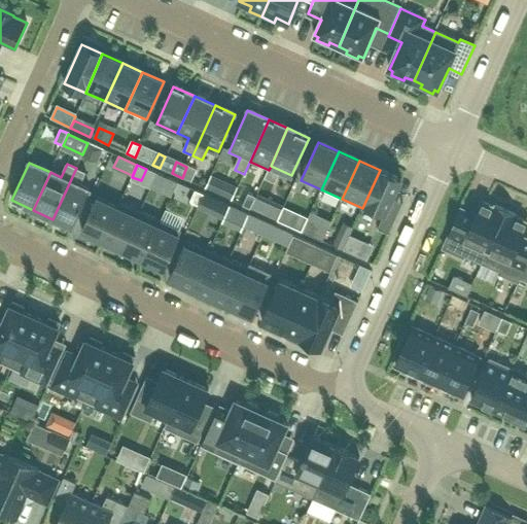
[(53,219),(72,228),(90,189),(80,185),(86,173),(76,168),(53,219)]
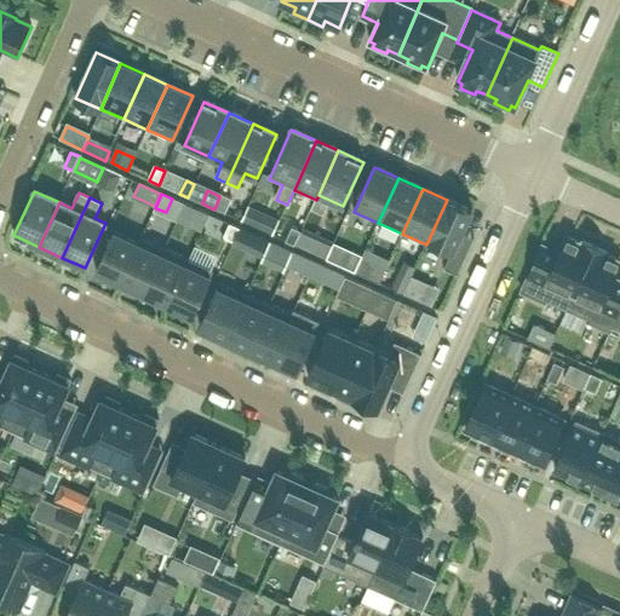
[(230,201),(222,197),(217,209),(225,214),(230,201)]
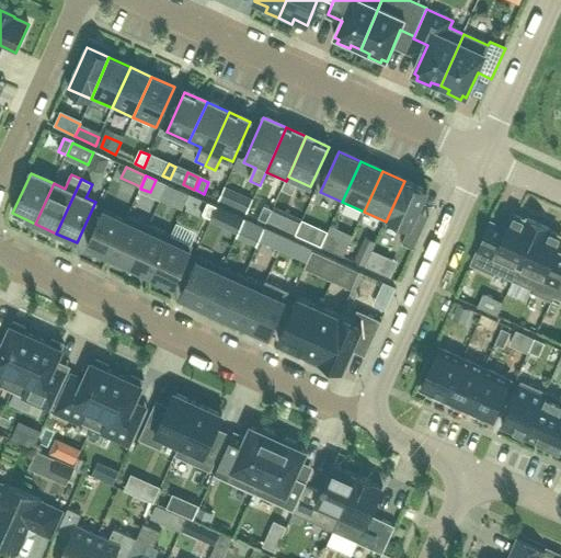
[(427,192),(404,181),(386,221),(408,231),(402,243),(414,249),(425,225),(414,219),(427,192)]
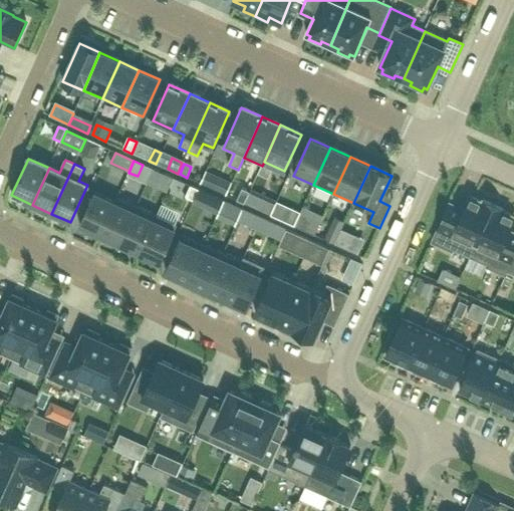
[(213,192),(218,170),(208,167),(203,189),(213,192)]
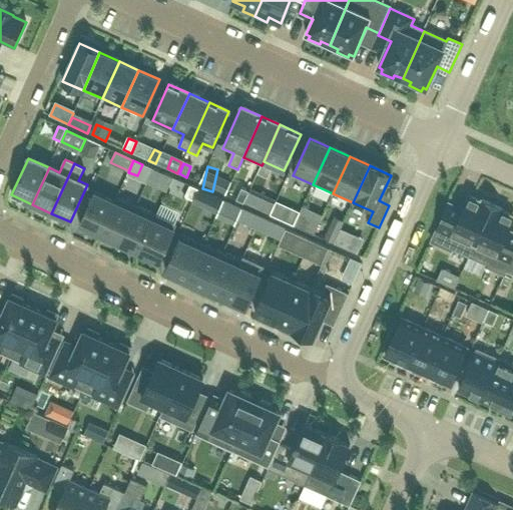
[(153,169),(148,180),(157,184),(162,173),(153,169)]
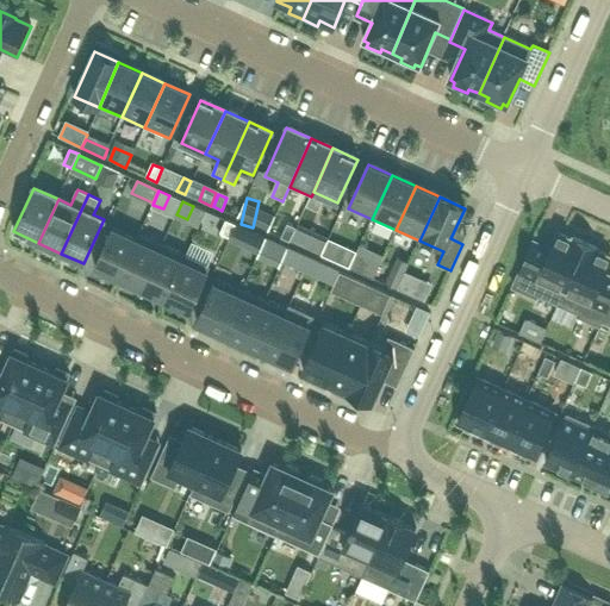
[(229,239),(236,225),(225,222),(219,235),(229,239)]
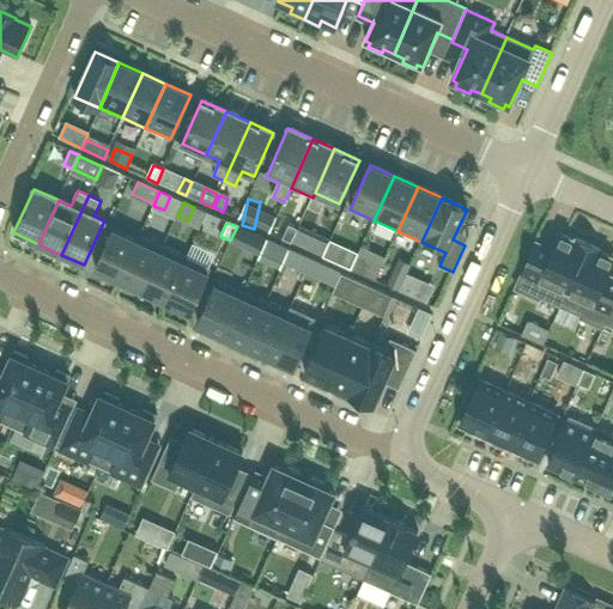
[(289,226),(283,239),(291,244),(298,230),(289,226)]
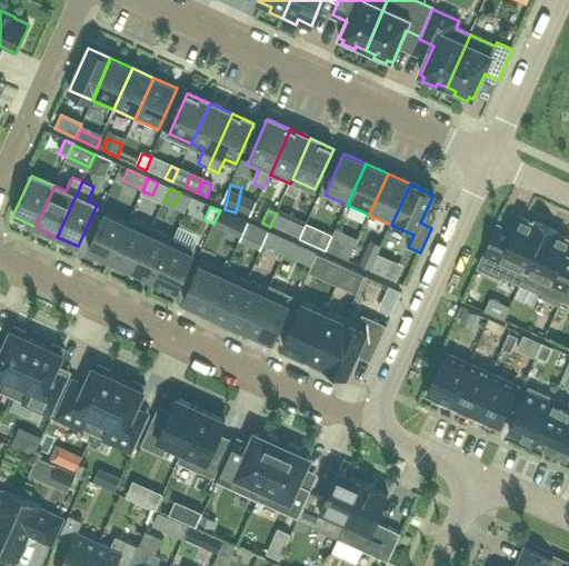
[(220,211),(213,224),(242,236),(248,224),(220,211)]
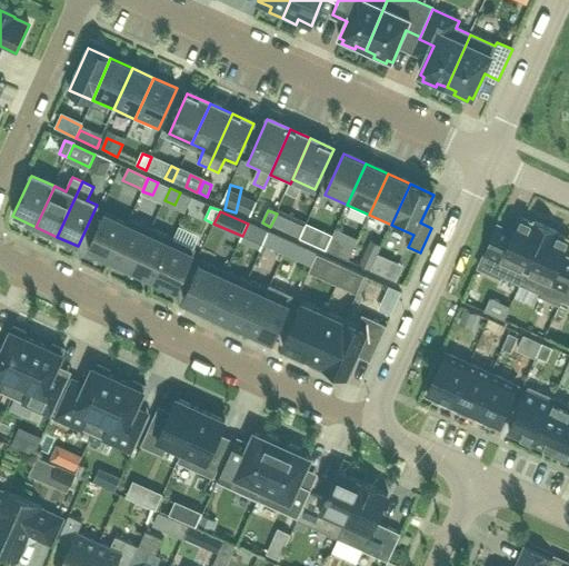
[(277,214),(270,227),(281,231),(287,219),(277,214)]
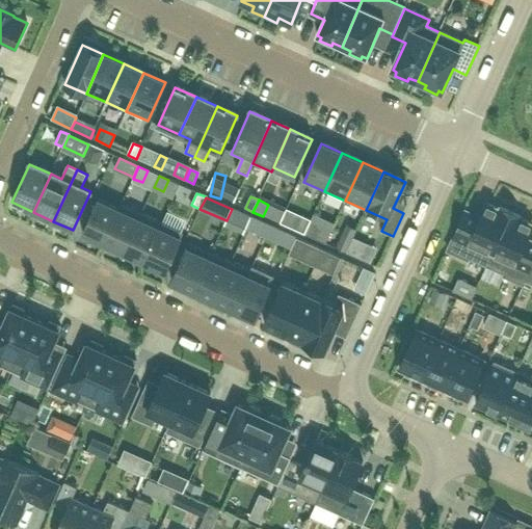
[(103,243),(118,210),(97,201),(82,234),(103,243)]
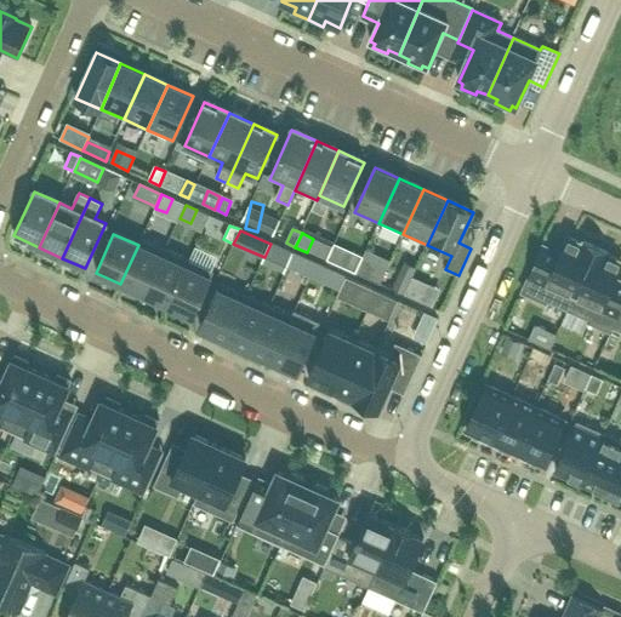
[(144,295),(165,250),(141,239),(138,245),(120,284),(144,295)]
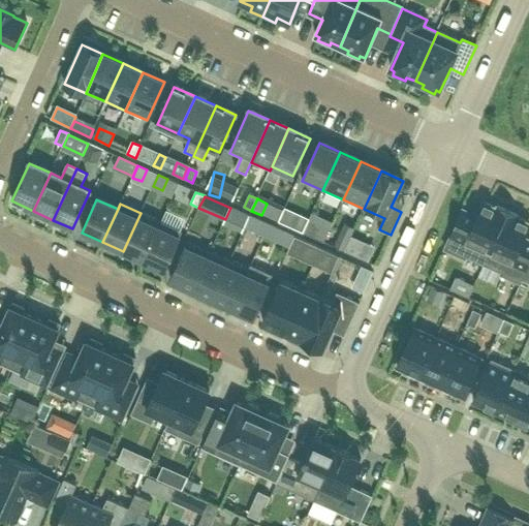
[(484,265),(507,212),(497,207),(496,209),(484,204),(474,223),(469,225),(459,220),(445,250),(465,259),(466,256),(484,265)]
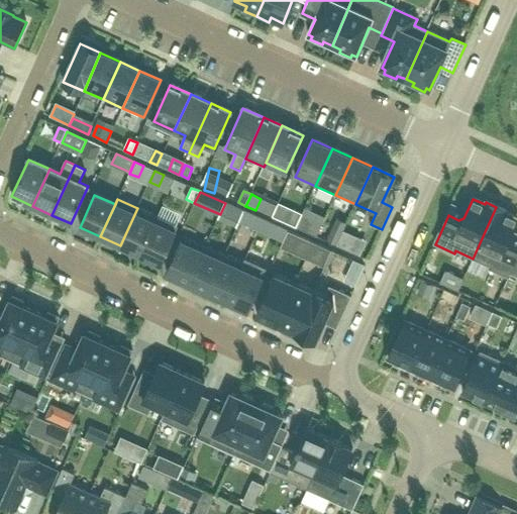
[(236,227),(243,211),(234,207),(227,222),(236,227)]
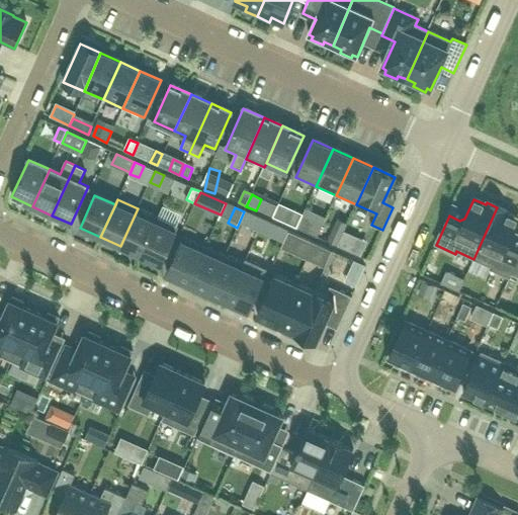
[(510,277),(511,275),(517,259),(517,250),(507,245),(517,222),(517,219),(507,213),(508,211),(497,207),(473,259),(492,267),(491,269),(510,277)]
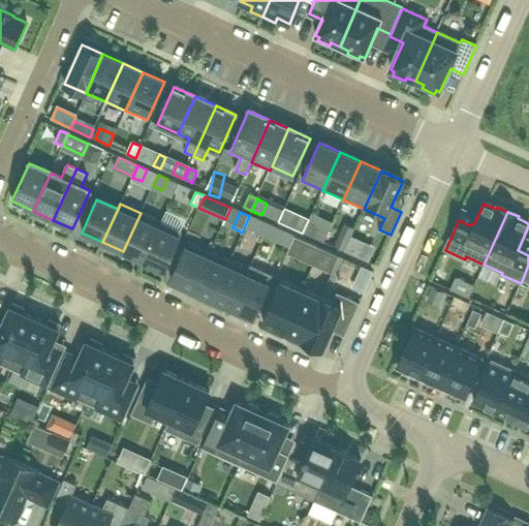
[(144,260),(160,222),(141,213),(123,251),(144,260)]
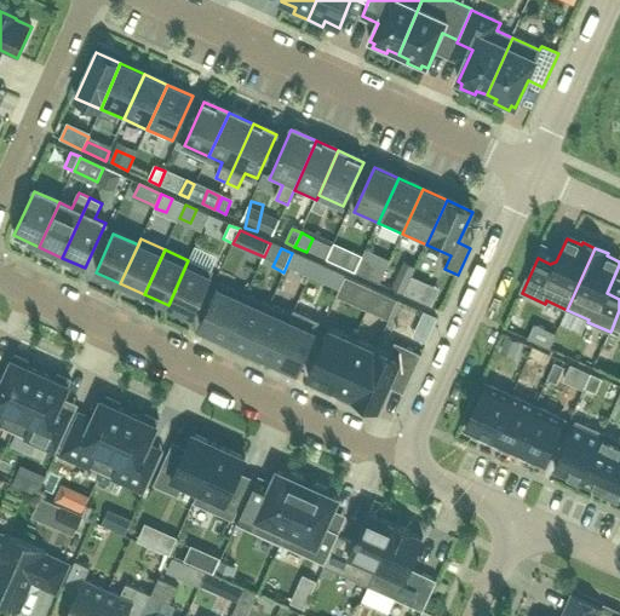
[(351,253),(344,269),(345,269),(356,274),(361,262),(362,259),(351,253)]
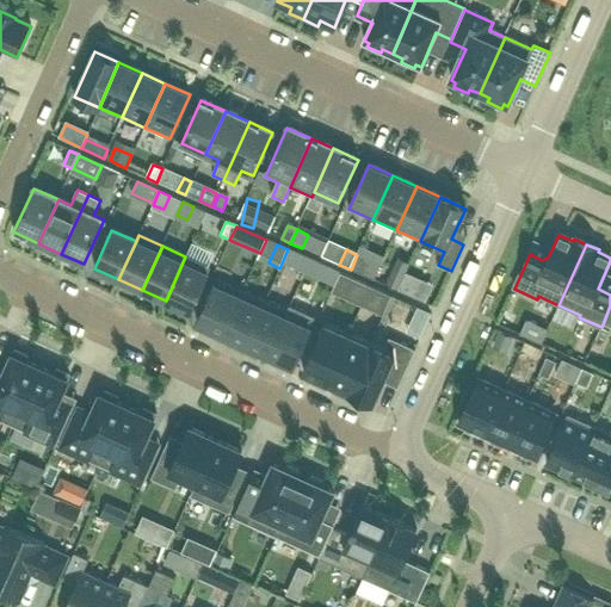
[(298,254),(292,267),(304,273),(310,260),(298,254)]
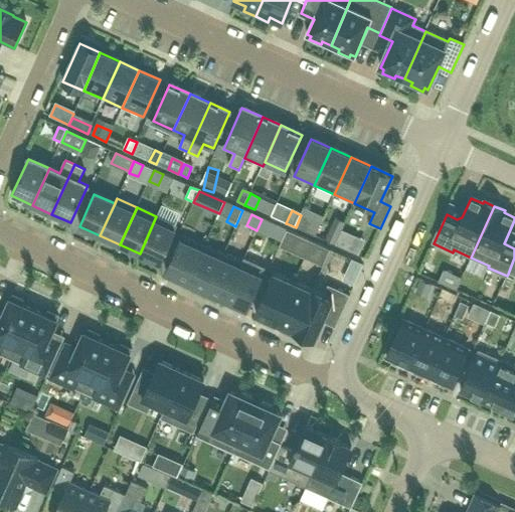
[(160,263),(177,225),(156,216),(140,253),(160,263)]
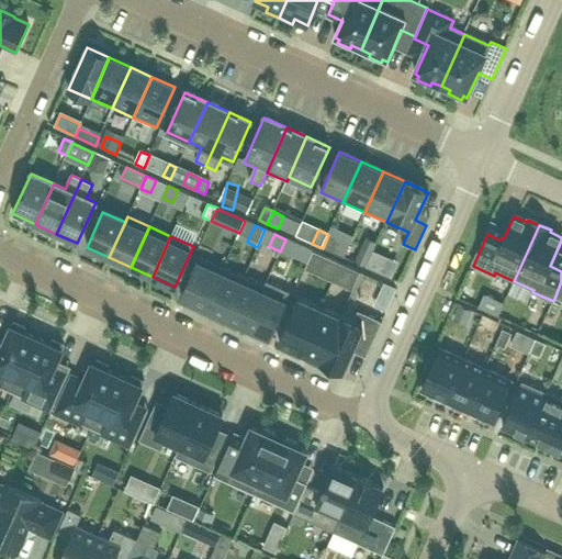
[(327,237),(323,248),(324,249),(332,253),(337,242),(327,237)]
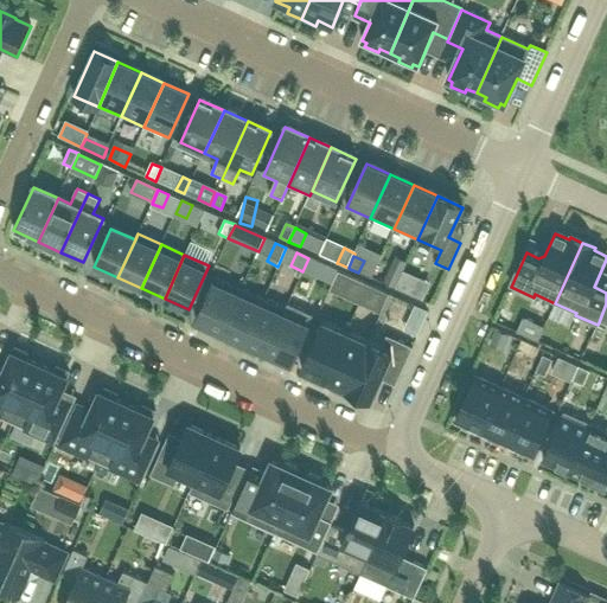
[(308,258),(302,271),(315,277),(321,264),(308,258)]
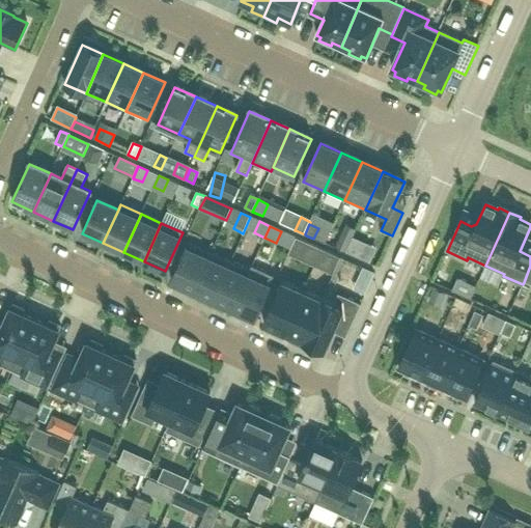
[(356,230),(345,226),(335,248),(345,253),(356,230)]
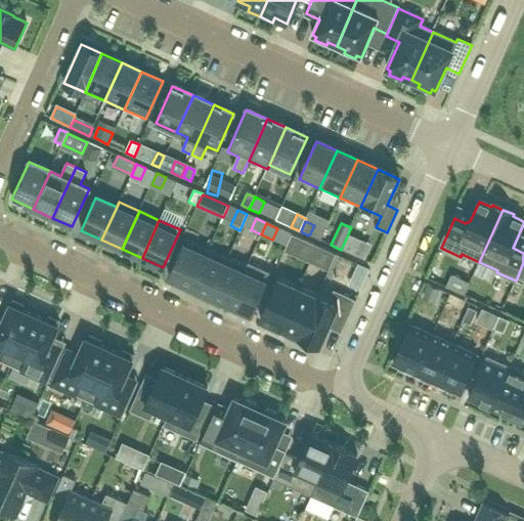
[(186,240),(169,278),(191,288),(208,250),(186,240)]
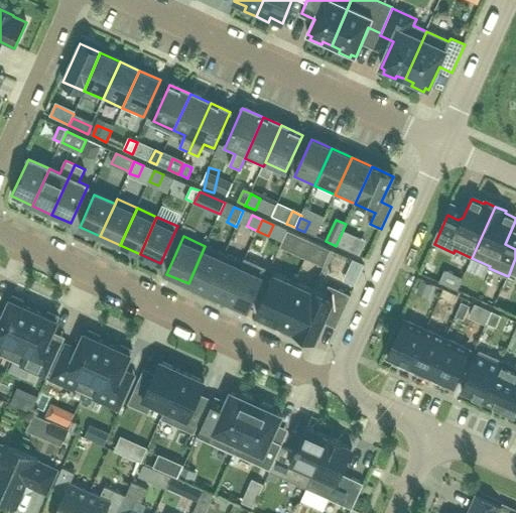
[(300,237),(295,248),(307,254),(313,243),(300,237)]
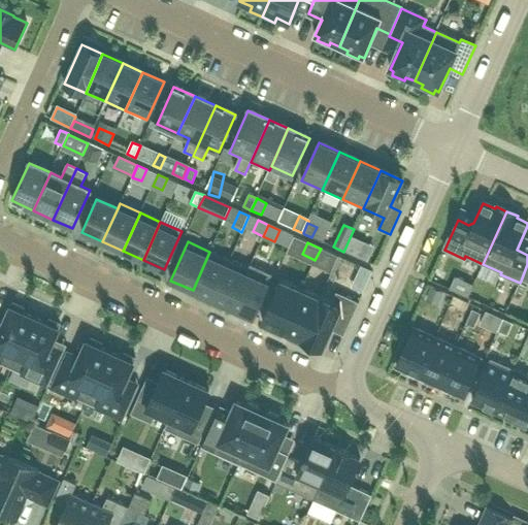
[(321,249),(315,260),(328,266),(333,254),(321,249)]
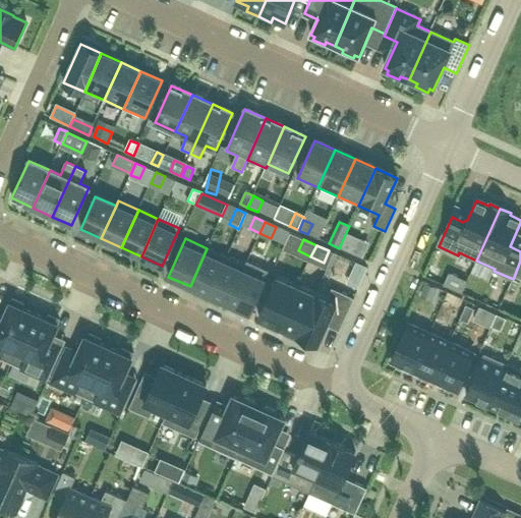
[(207,248),(190,286),(210,295),(226,257),(207,248)]
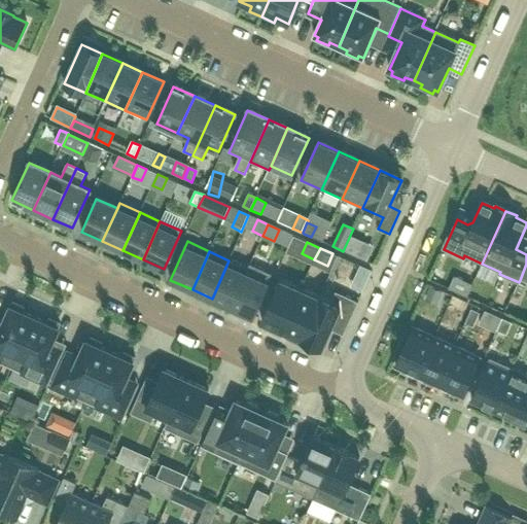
[(212,299),(231,308),(248,269),(229,260),(212,299)]
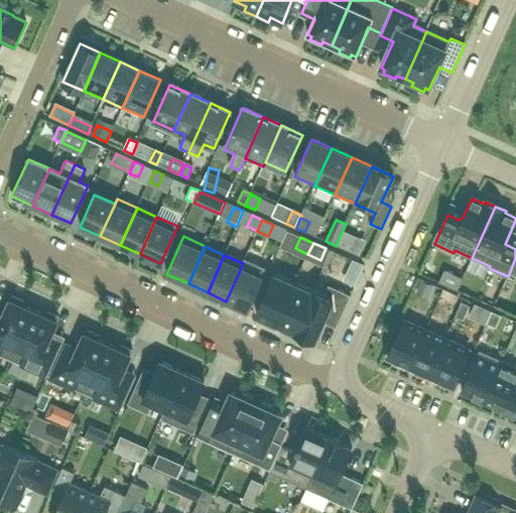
[(226,301),(247,311),(266,269),(244,259),(243,263),(226,301)]
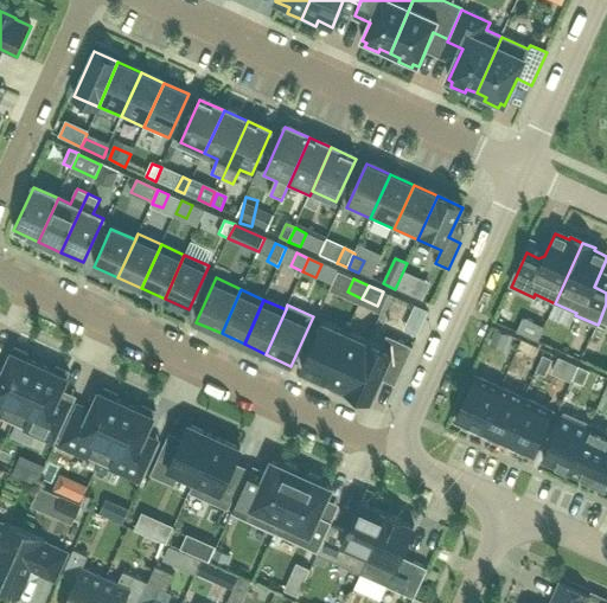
[(429,313),(415,307),(410,318),(425,324),(429,313)]
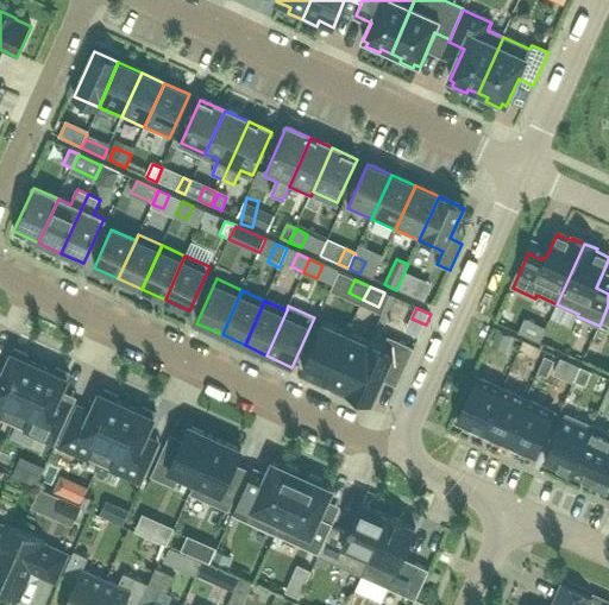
[(324,325),(302,372),(326,383),(347,335),(324,325)]
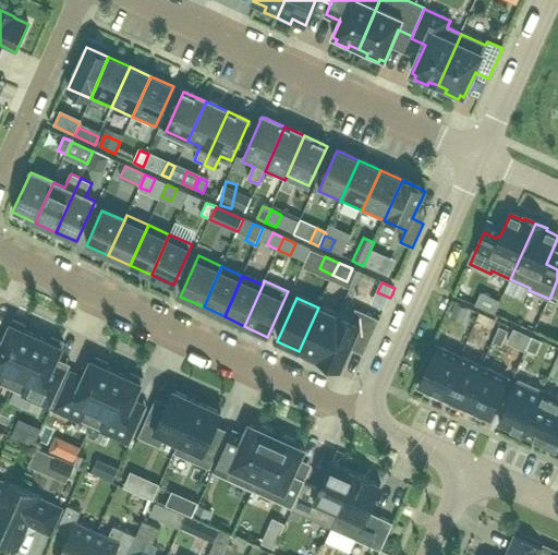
[(463,323),(469,311),(456,305),(451,316),(463,323)]
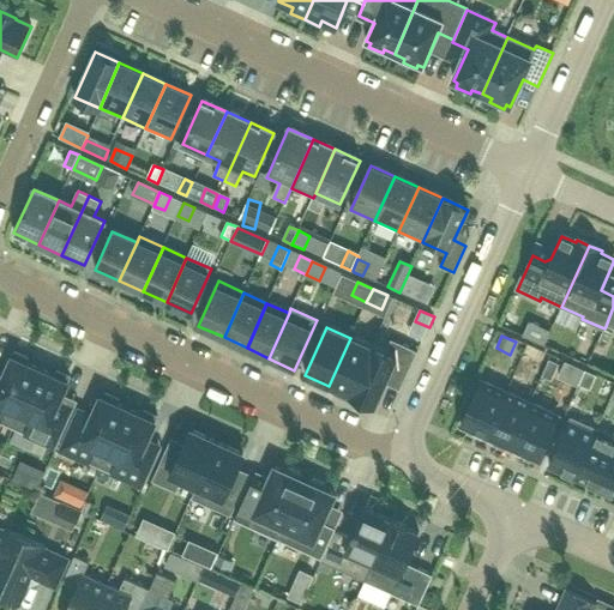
[(350,338),(329,386),(350,396),(372,348),(350,338)]
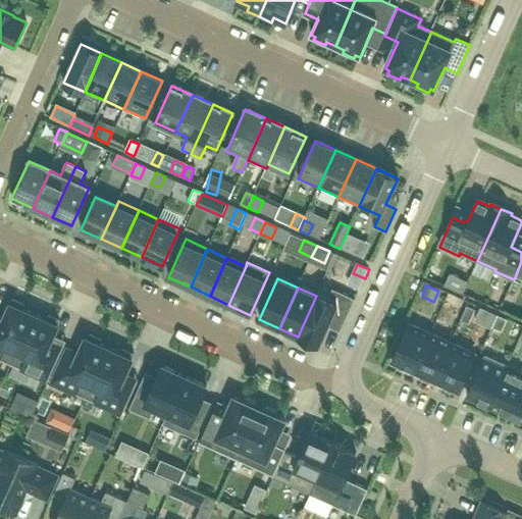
[(298,336),(318,346),(330,320),(344,325),(355,300),(332,290),(327,301),(316,296),(298,336)]
